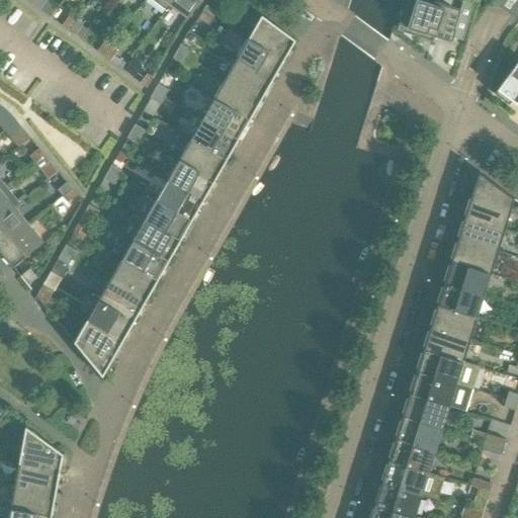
[(35,0),(32,5),(39,9),(46,0),(35,0)]
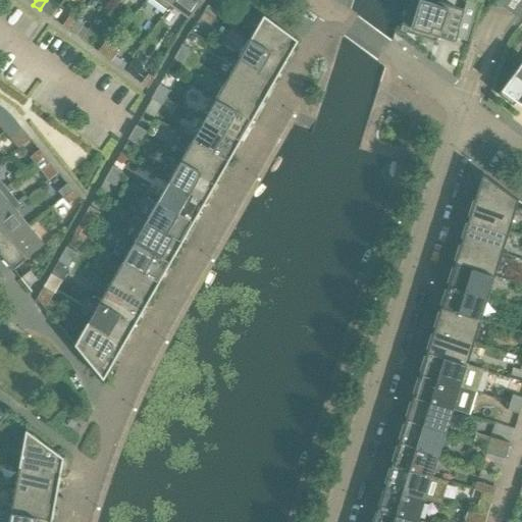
[(152,0),(166,10),(172,0),(152,0)]
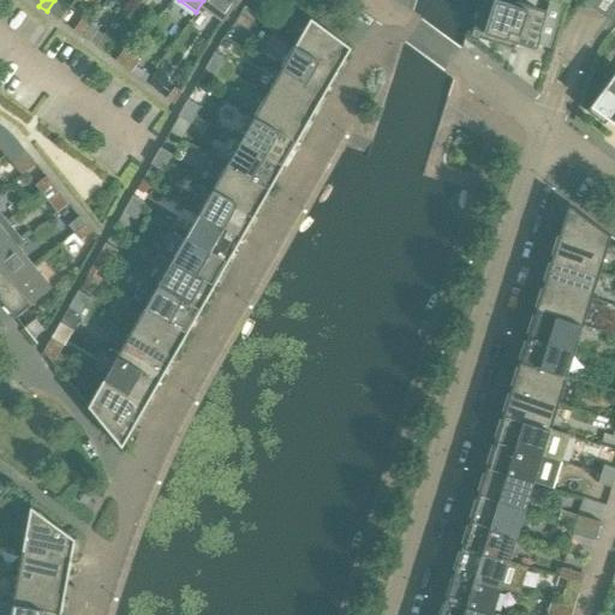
[(203,0),(196,12),(197,12),(202,6),(222,21),(238,0),(203,0)]
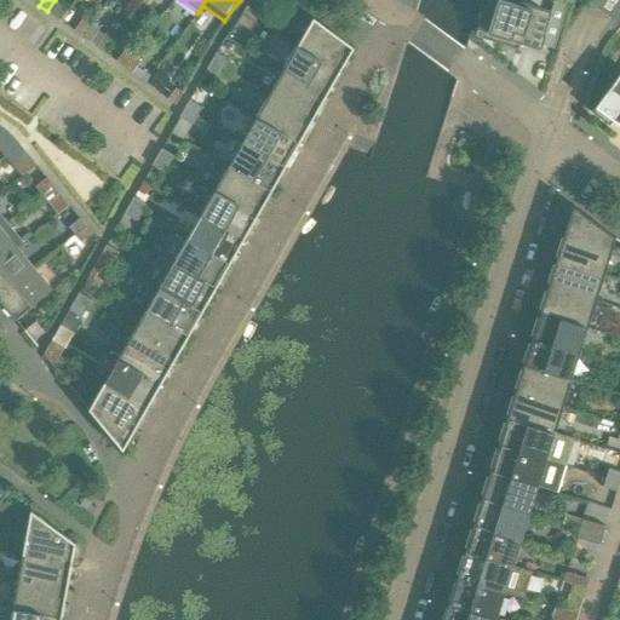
[(497,0),(487,33),(521,44),(540,50),(545,34),(544,34),(551,11),(520,1),(518,6),(499,0),(497,0)]
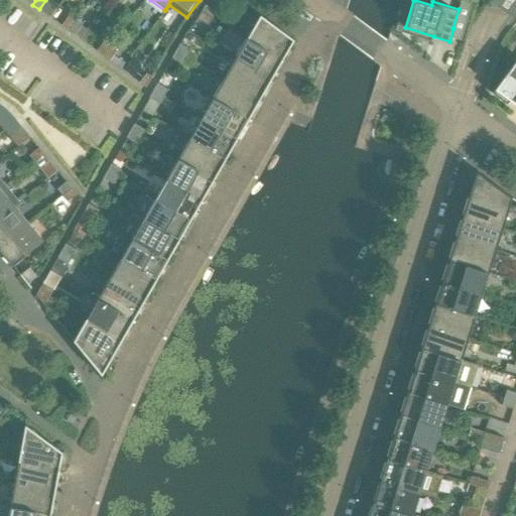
[(205,5),(201,12),(212,18),(216,11),(205,5)]
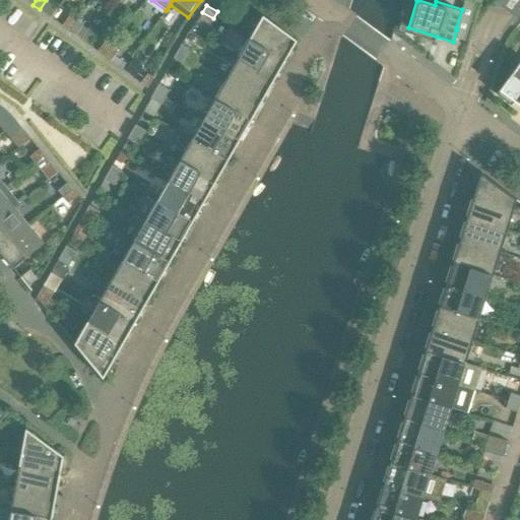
[(213,18),(202,12),(198,19),(209,25),(213,18)]
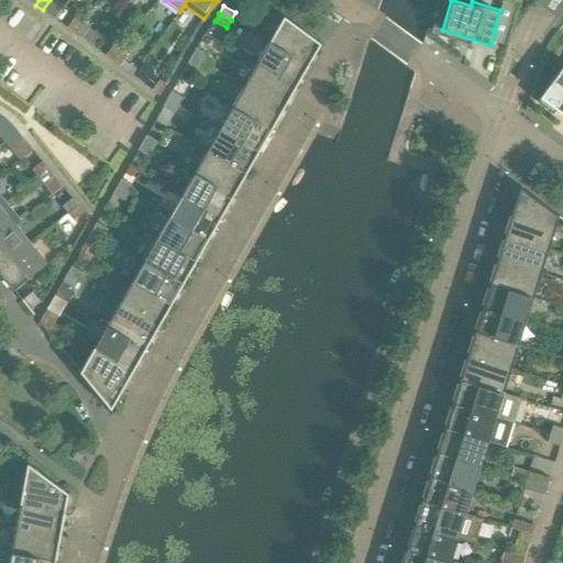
[(284,17),(269,42),(308,64),(320,44),(284,17)]
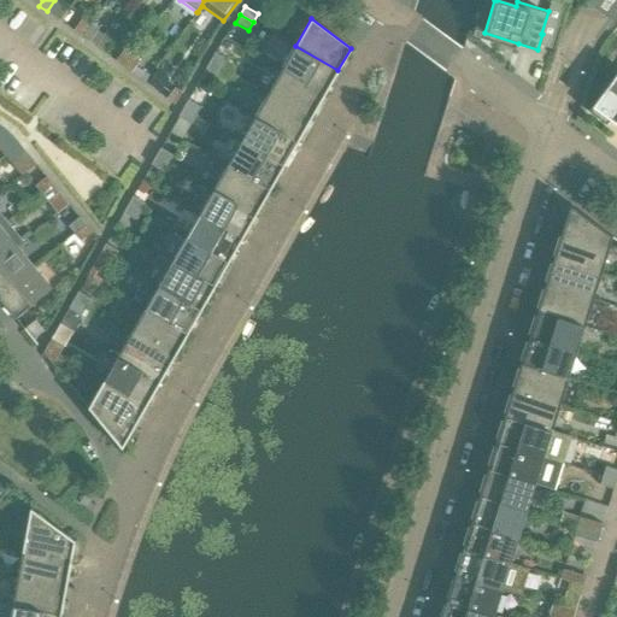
[(74,30),(81,36),(89,25),(82,19),(74,30)]
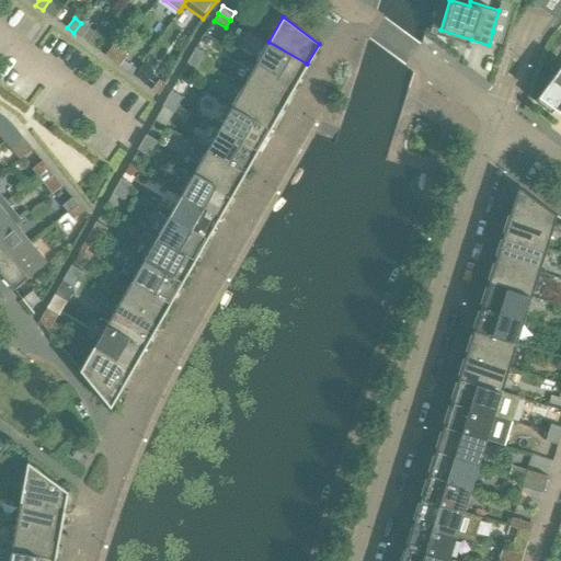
[(81,23),(73,33),(81,38),(89,27),(81,23)]
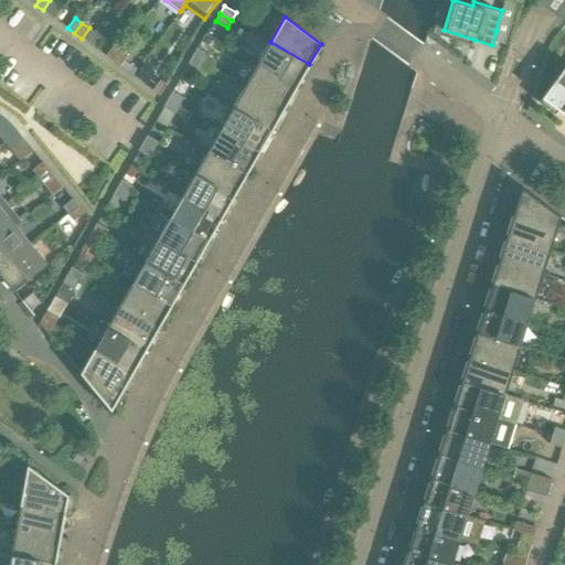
[(270,42),(257,64),(297,86),(309,64),(270,42)]
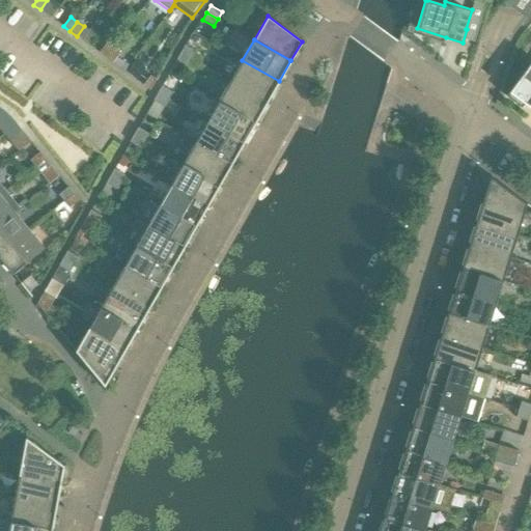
[(99,53),(106,58),(113,48),(107,43),(99,53)]
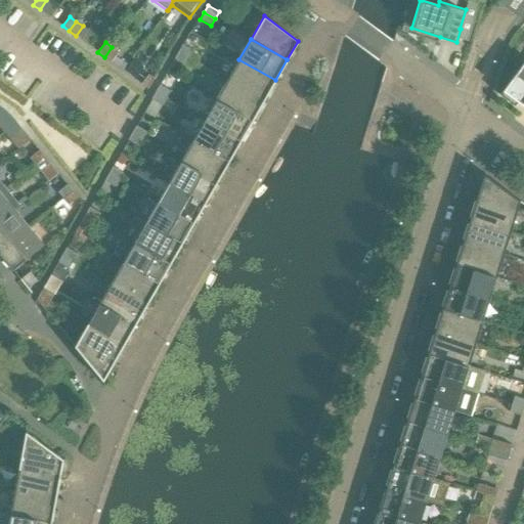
[(182,44),(178,51),(189,57),(193,50),(182,44)]
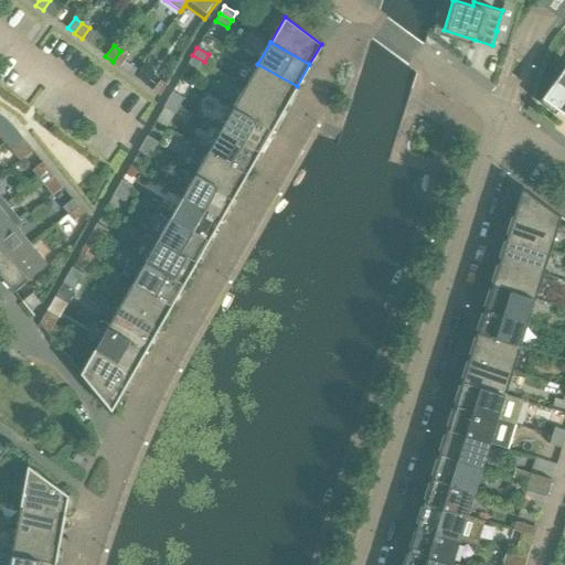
[(120,51),(113,62),(119,67),(127,56),(120,51)]
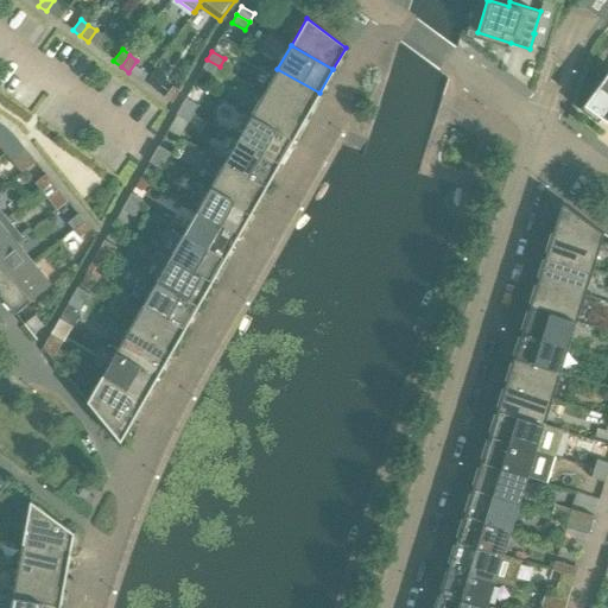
[(220,67),(207,59),(202,68),(215,75),(220,67)]
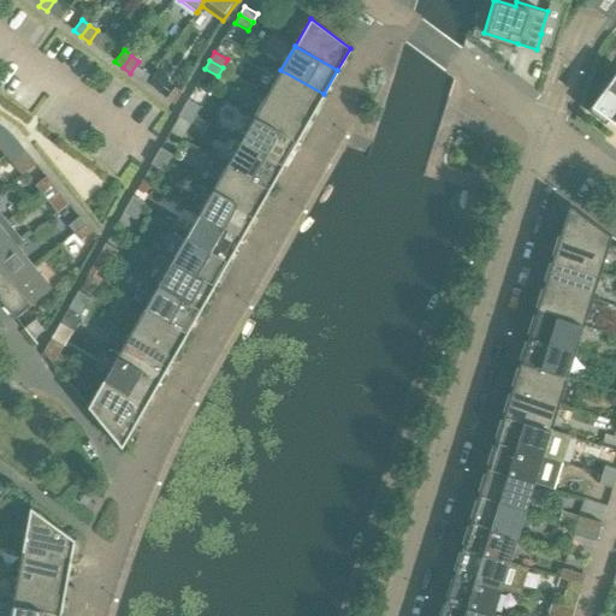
[(280,70),(267,94),(311,118),(324,94),(280,70)]
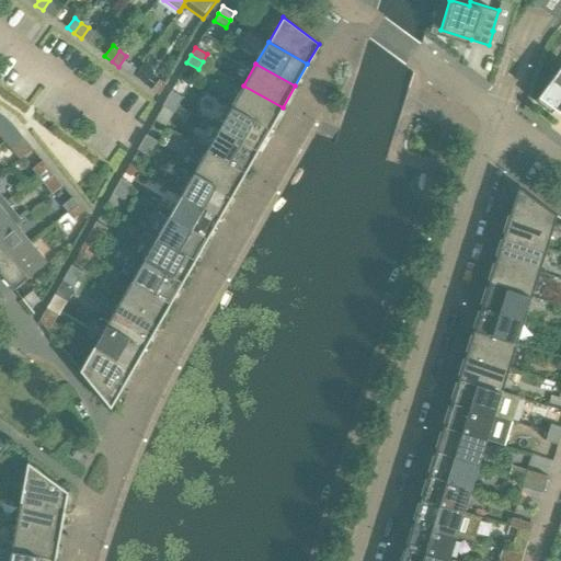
[(560,66),(535,102),(550,113),(553,110),(560,114),(560,66)]
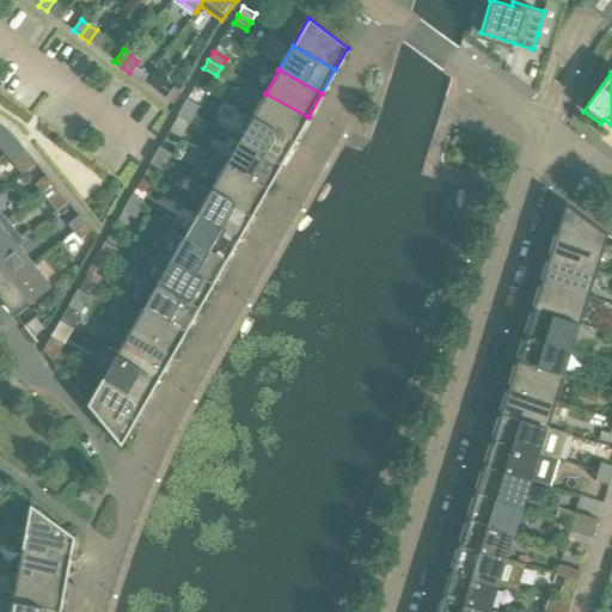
[(173,87),(165,98),(172,104),(179,92),(173,87)]
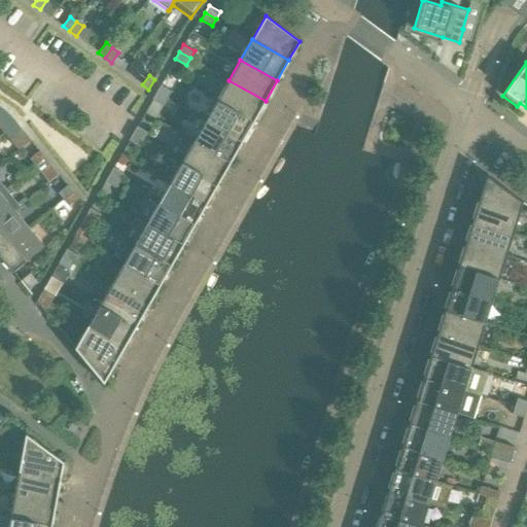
[(229,80),(217,100),(253,121),(266,101),(229,80)]
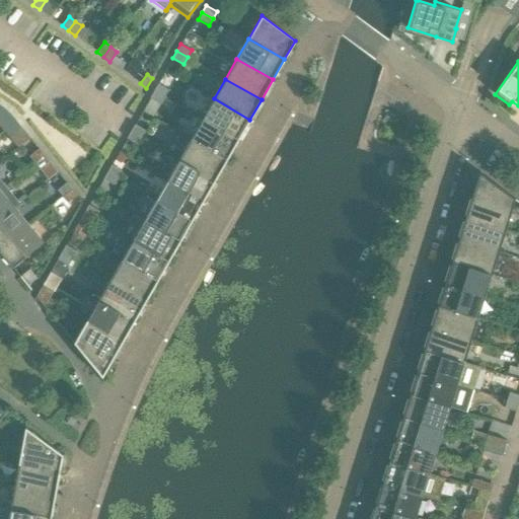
[(158,83),(154,90),(164,96),(169,89),(158,83)]
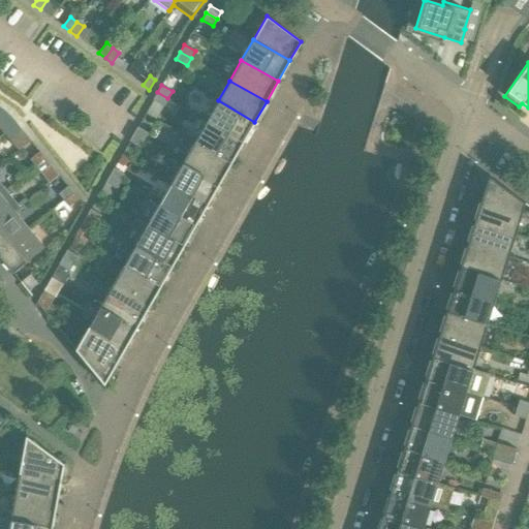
[(167,98),(157,92),(153,100),(163,106),(167,98)]
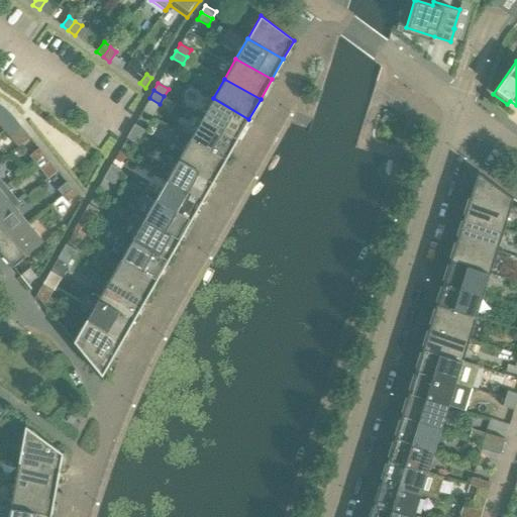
[(213,98),(201,118),(237,139),(248,119),(213,98)]
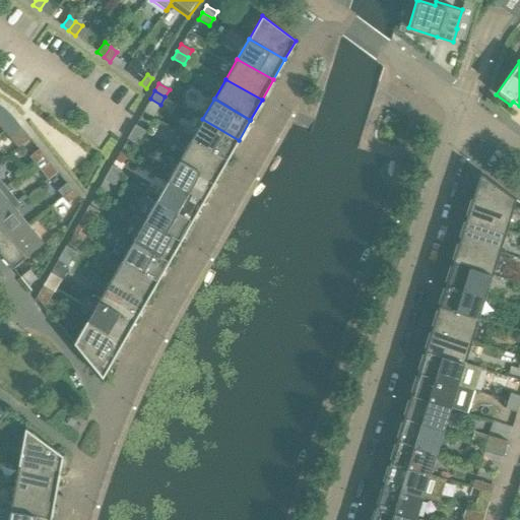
[(1,123),(6,129),(16,122),(11,115),(1,123)]
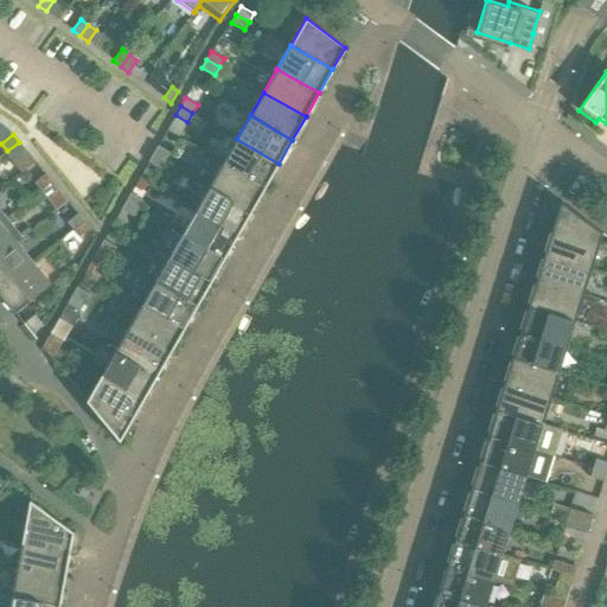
[(236,139),(223,163),(266,186),(279,164),(236,139)]
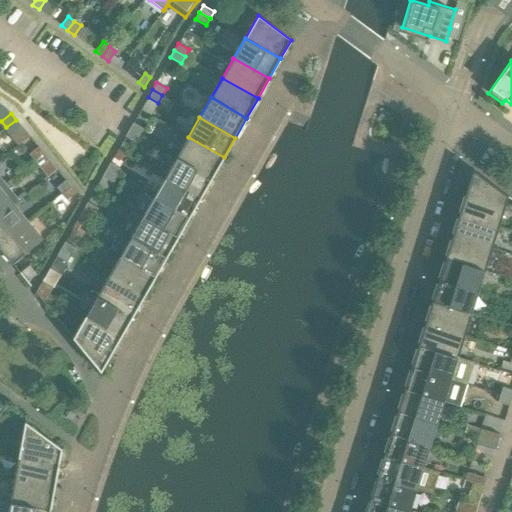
[(16,120),(6,127),(12,133),(21,126),(16,120)]
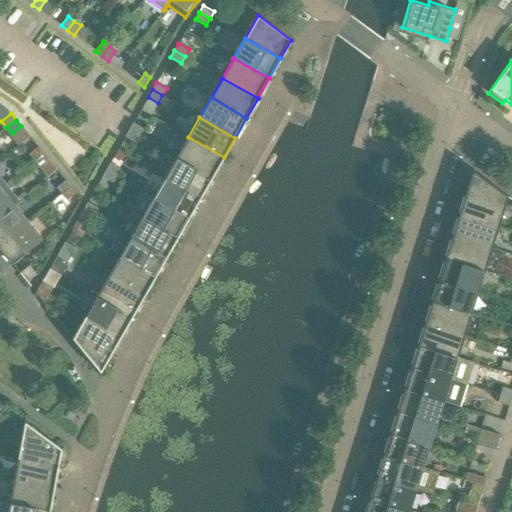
[(133,123),(129,130),(139,136),(143,129),(133,123)]
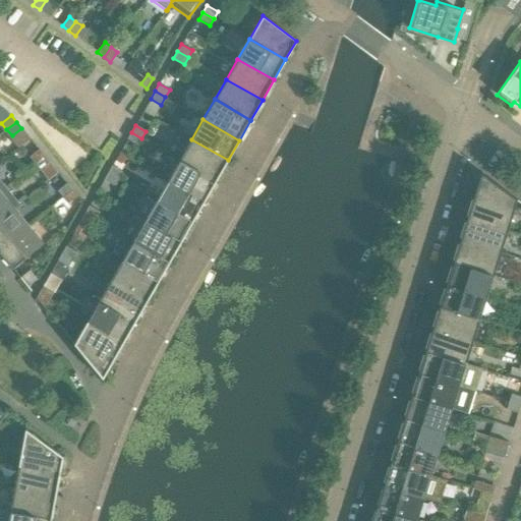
[(141,138),(131,132),(127,139),(137,146),(141,138)]
